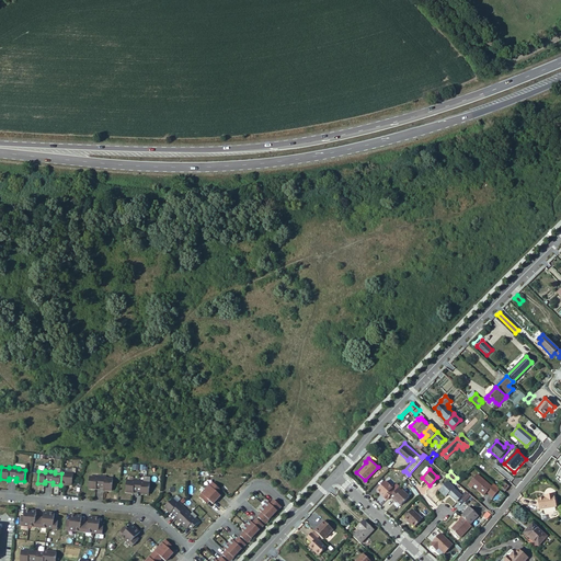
[(489,484),(478,474),(472,482),(476,484),(479,488),(478,490),(482,492),(484,490),(489,484)]
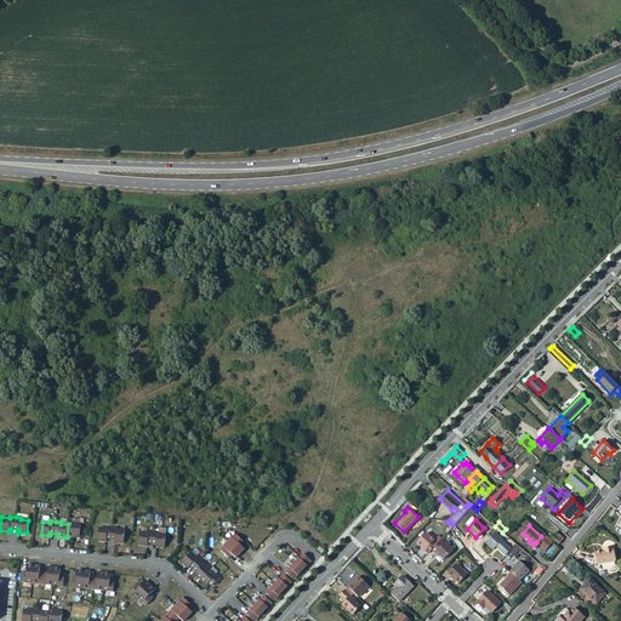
[(107,528),(98,528),(97,540),(106,541),(107,541),(107,539),(115,540),(114,542),(115,542),(124,543),(125,530),(118,529),(118,528),(113,527),(107,527),(107,528)]
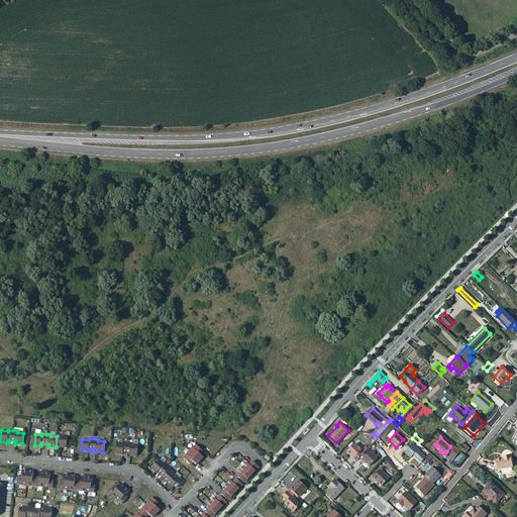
[(123,443),(116,442),(115,453),(122,454),(123,454),(123,452),(130,452),(129,454),(130,454),(137,455),(138,445),(132,444),(132,442),(128,442),(123,441),(123,443)]
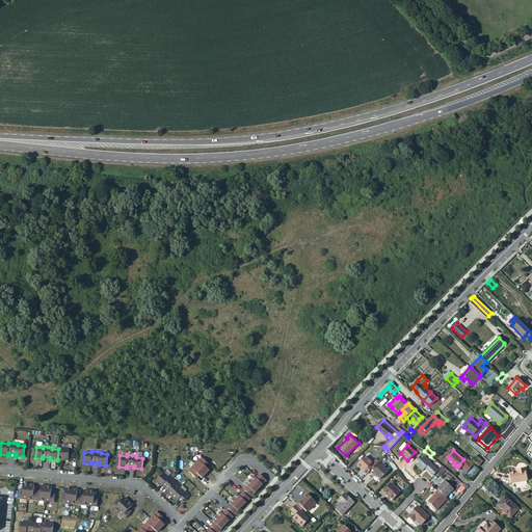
[(432,475),(437,470),(429,462),(430,461),(424,455),(416,464),(422,470),(424,468),(432,475)]
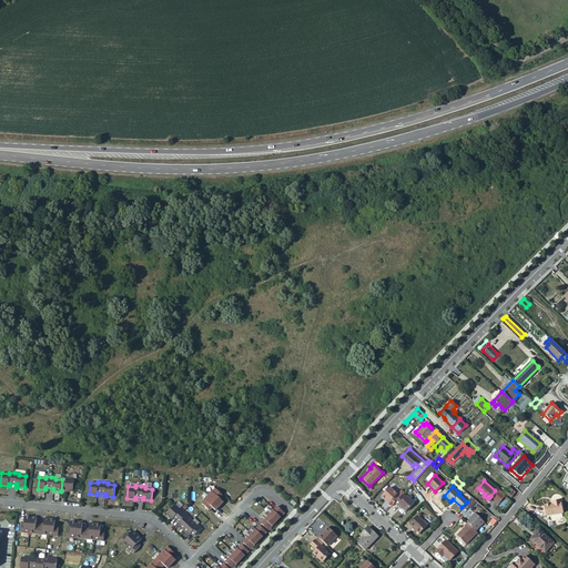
[(387,504),(391,506),(394,503),(398,498),(397,497),(396,495),(396,494),(389,487),(381,496),(388,503),(387,504)]
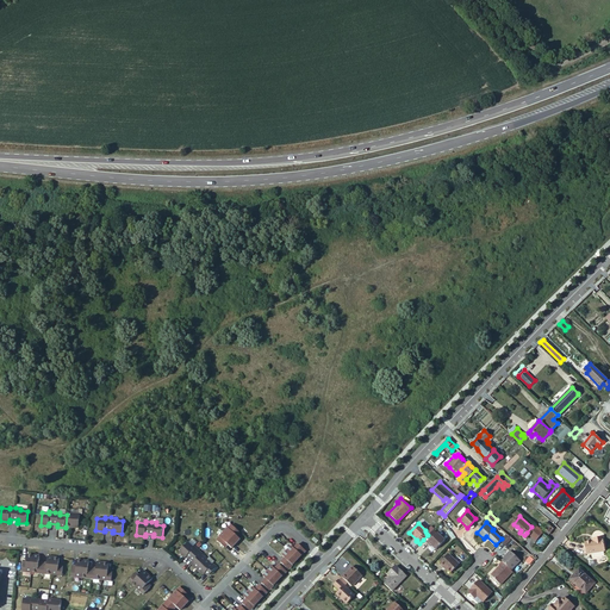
[(219,537),(217,540),(224,547),(226,543),(228,545),(231,548),(240,539),(237,536),(235,534),(238,531),(238,530),(234,527),(231,524),(228,528),(219,536),(219,537)]
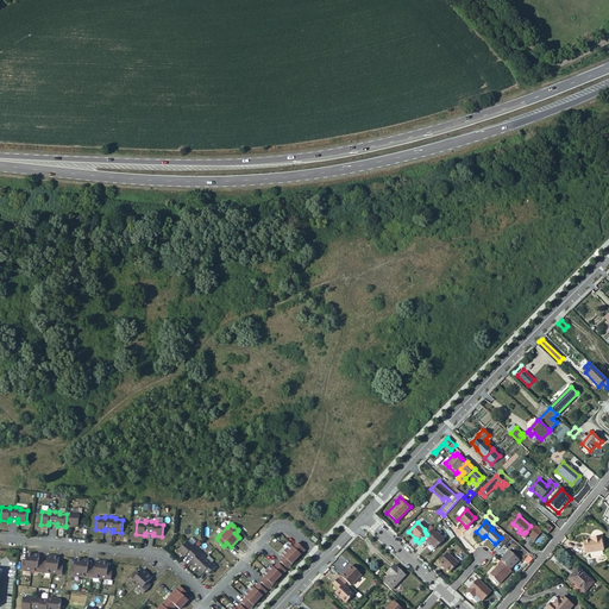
[(540,528),(533,523),(531,526),(526,532),(533,537),(540,528)]
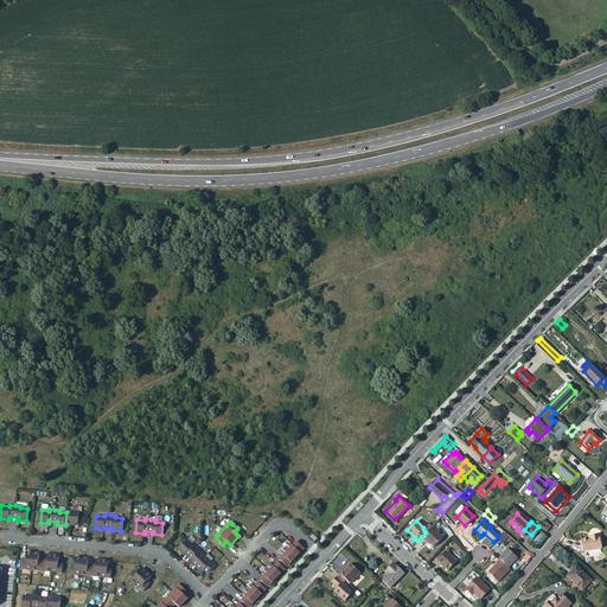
[(547,531),(551,526),(545,522),(541,528),(547,531)]
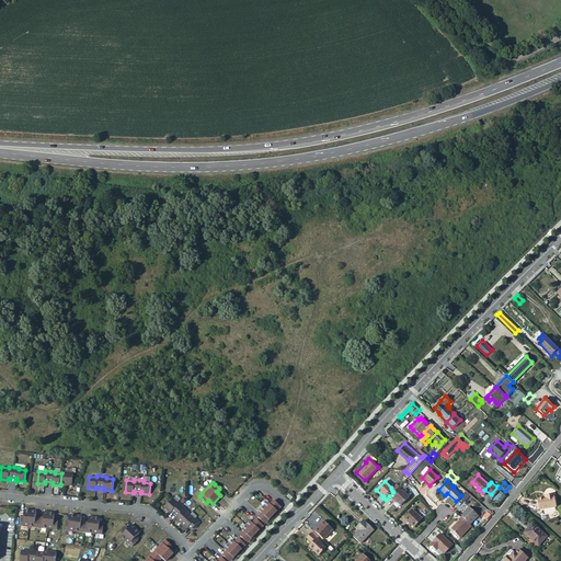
[(393,492),(389,496),(393,500),(393,499),(400,505),(409,496),(401,490),(400,491),(398,488),(397,488),(393,492)]
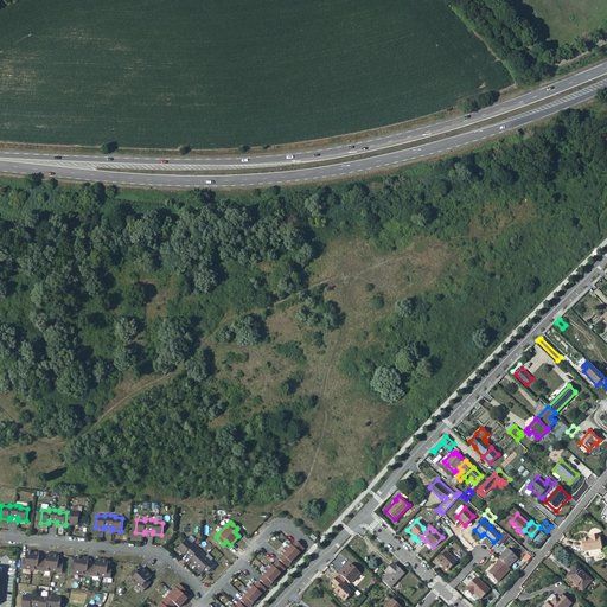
[(583,541),(586,549),(586,551),(604,548),(600,535),(593,536),(593,538),(583,541)]
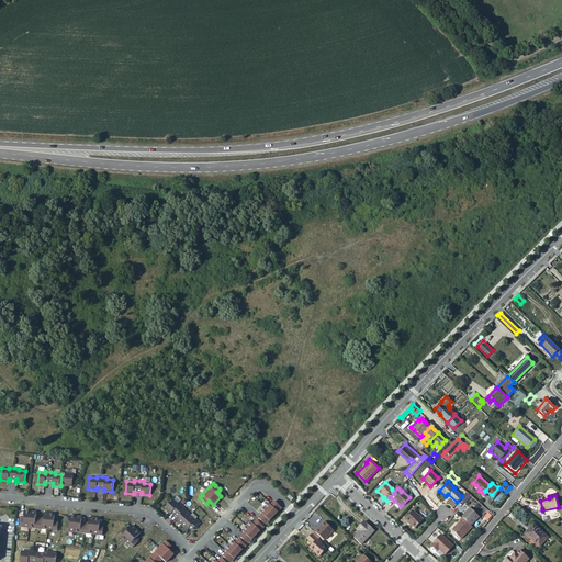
[(178,504),(173,499),(165,508),(170,513),(170,514),(172,512),(173,510),(179,515),(178,517),(176,518),(177,519),(181,524),(187,529),(188,529),(189,528),(190,526),(193,529),(200,523),(195,519),(194,520),(190,516),(186,510),(187,509),(183,506),(179,503),(178,504)]
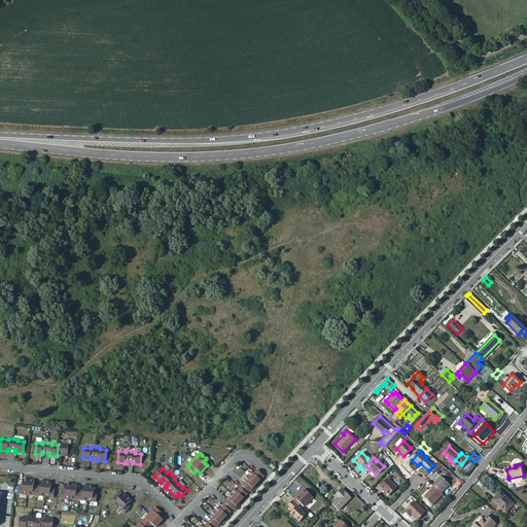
[(246,482),(243,486),(248,491),(250,488),(252,488),(260,480),(260,478),(262,476),(257,469),(254,473),(251,471),(248,476),(244,480),(246,482)]
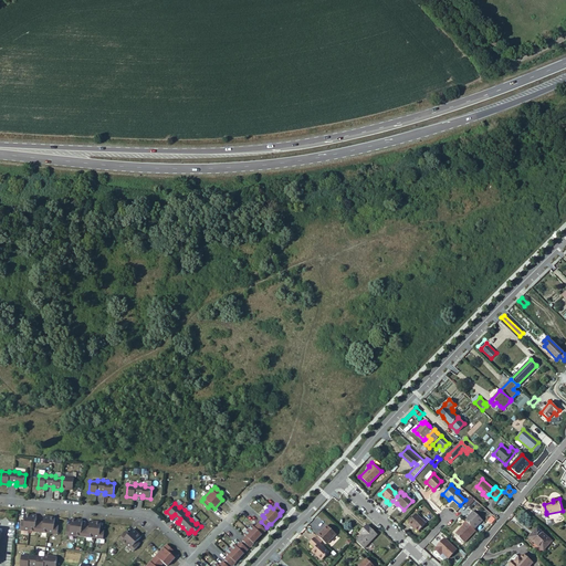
[(465,520),(465,521),(474,528),(482,520),(473,511),(470,514),(465,520)]
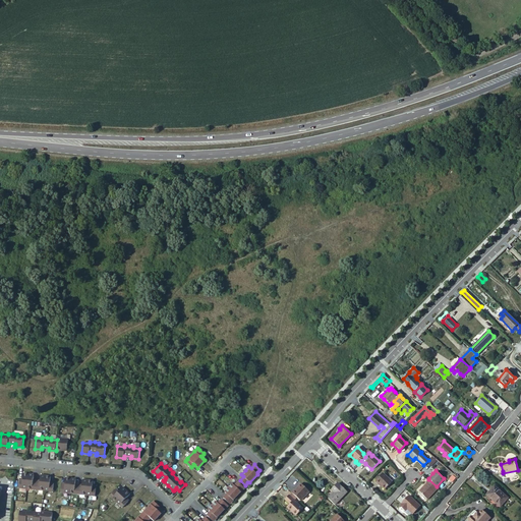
[(19,479),(18,487),(53,491),(54,483),(50,482),(50,481),(51,476),(41,475),(40,480),(40,481),(33,481),(34,479),(34,474),(23,473),(23,478),(22,480),(19,479)]
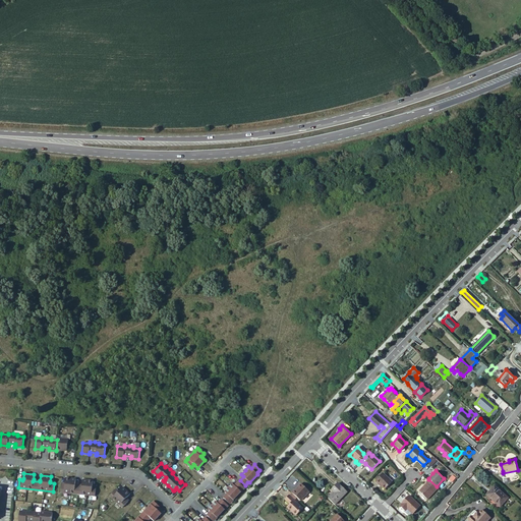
[(391,481),(383,473),(374,481),(378,484),(379,483),(381,485),(385,488),(391,481)]
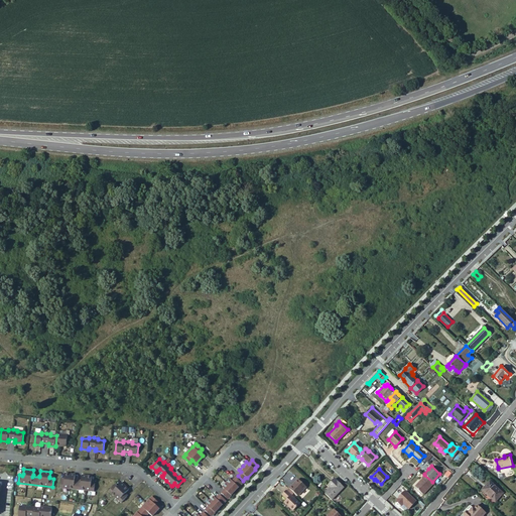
[(60,480),(60,488),(95,491),(95,483),(92,482),(92,481),(92,476),(82,475),(82,480),(82,482),(75,481),(75,480),(76,475),(66,474),(65,479),(65,480),(60,480)]
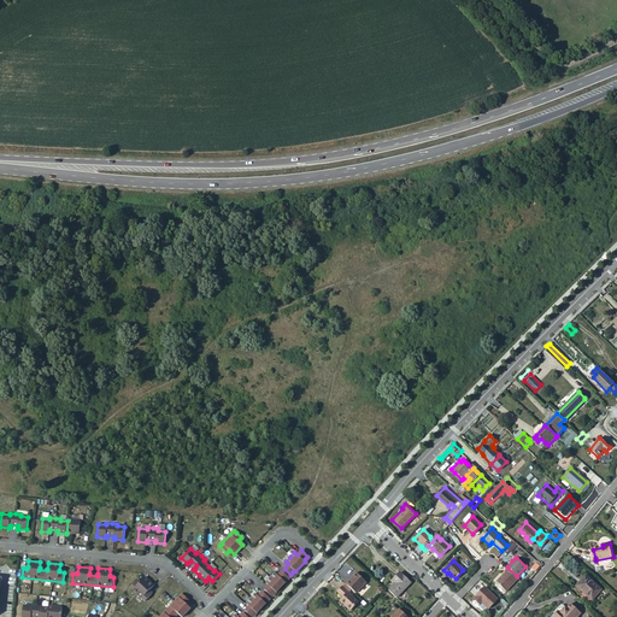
[(517,576),(507,568),(504,571),(505,571),(497,581),(506,591),(518,577),(517,576)]
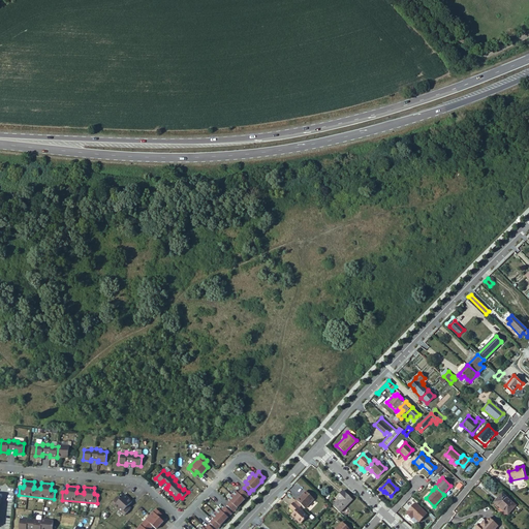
[(230,501),(227,505),(232,510),(235,507),(237,507),(245,499),(245,497),(247,495),(242,490),(238,493),(236,491),(232,495),(228,499),(230,501)]
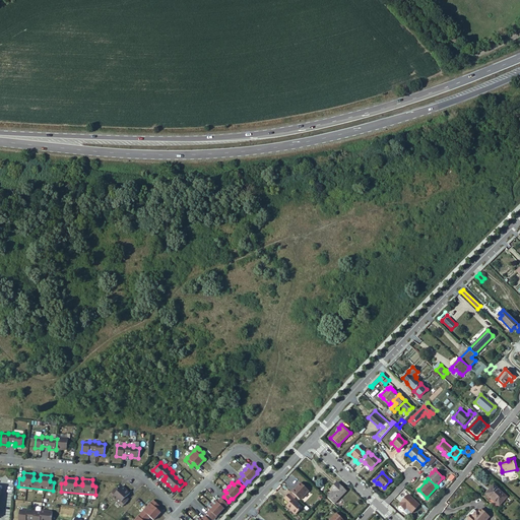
[(295,490),(295,489),(291,492),(291,493),(297,497),(300,500),(309,491),(301,482),(295,490)]
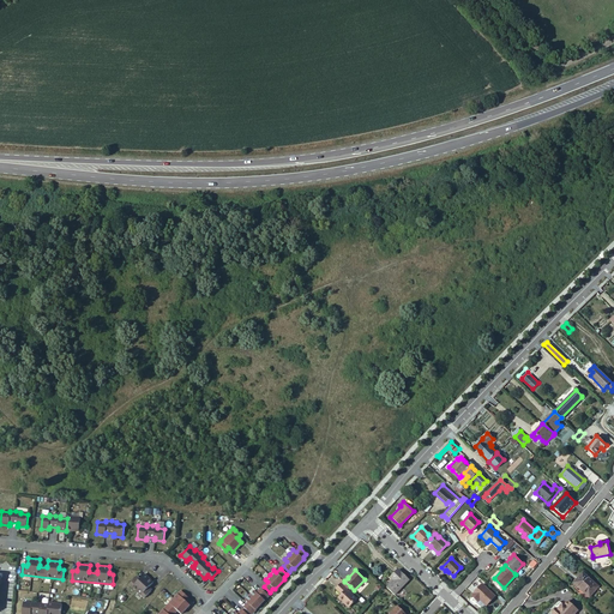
[(391,577),(393,581),(387,588),(395,595),(409,581),(397,570),(391,577)]
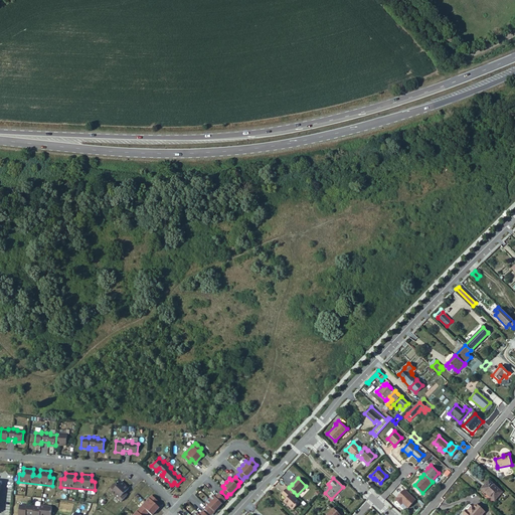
[(486,487),(483,490),(487,494),(495,500),(502,492),(489,481),(485,485),(486,487)]
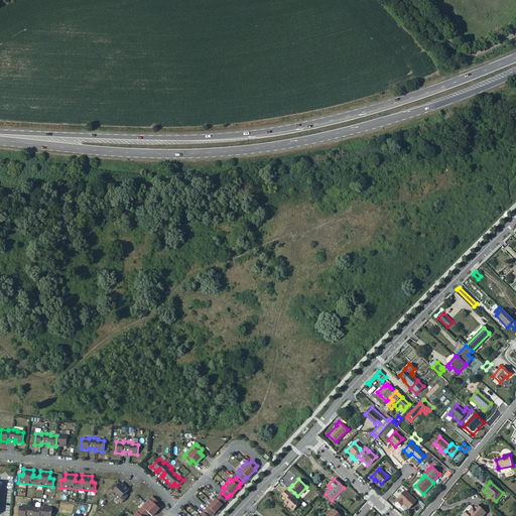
[(114,485),(109,491),(121,503),(127,497),(124,494),(125,493),(129,490),(121,483),(118,486),(117,488),(114,485)]
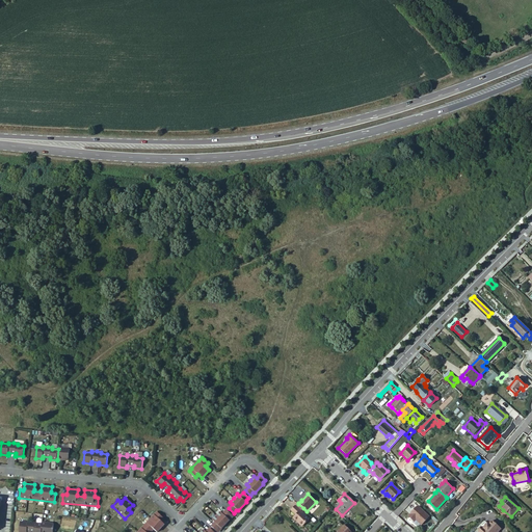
[(429,516),(418,505),(408,515),(414,522),(416,520),(421,525),(429,516)]
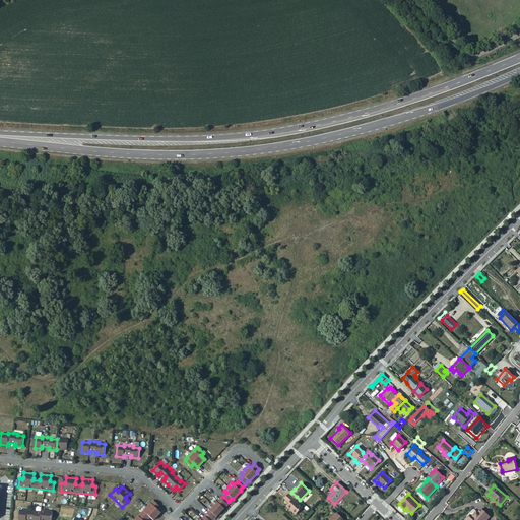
[(286,507),(295,515),(302,507),(294,500),(289,496),(288,495),(284,500),(289,504),(286,507)]
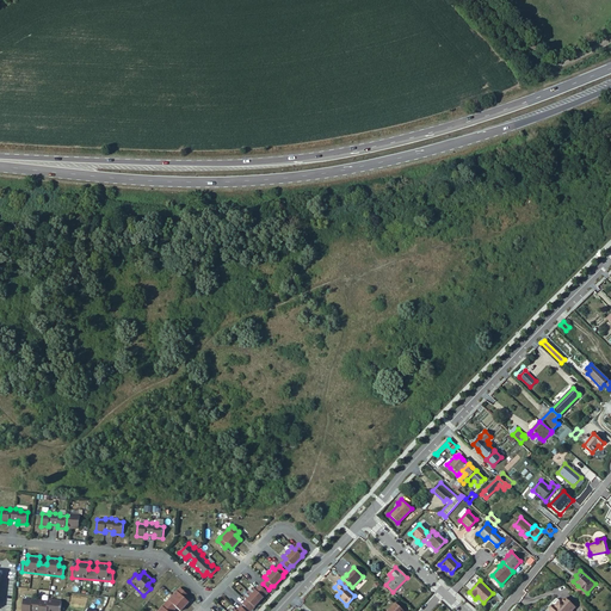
[(247,600),(242,604),(250,610),(252,608),(254,608),(264,597),(264,594),(266,592),(260,586),(255,590),(253,587),(250,592),(245,598),(247,600)]
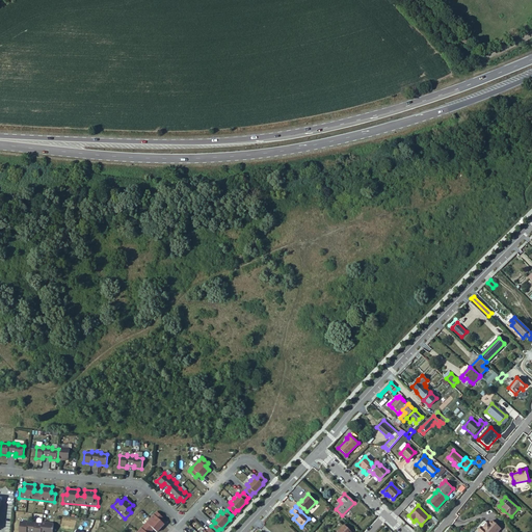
[(158,512),(139,531),(149,531),(153,528),(154,529),(156,531),(157,531),(164,525),(161,522),(160,521),(163,517),(158,512)]
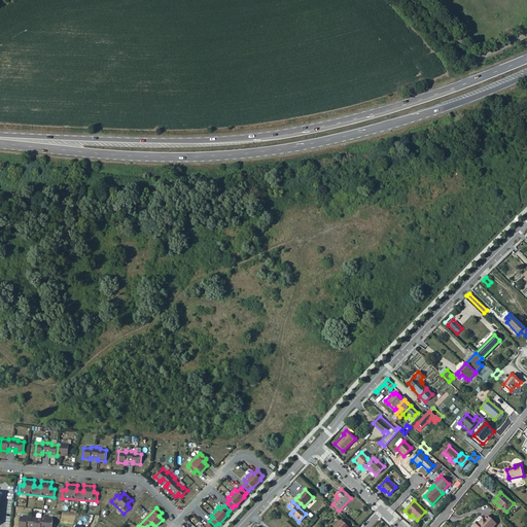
[(492,526),(496,523),(487,515),(484,519),(483,518),(479,522),(478,521),(473,526),(475,526),(492,526)]
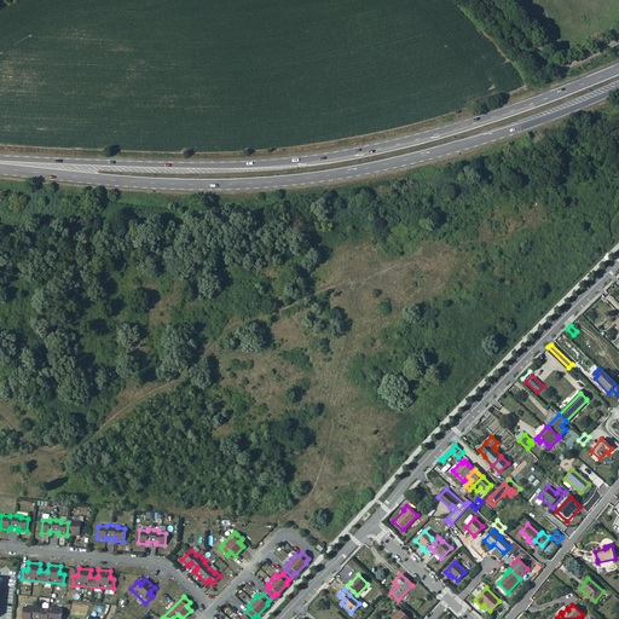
[(23,607),(22,618),(30,618),(32,618),(39,618),(61,618),(63,609),(48,608),(48,609),(42,609),(42,607),(36,607),(32,606),(32,608),(23,607)]
